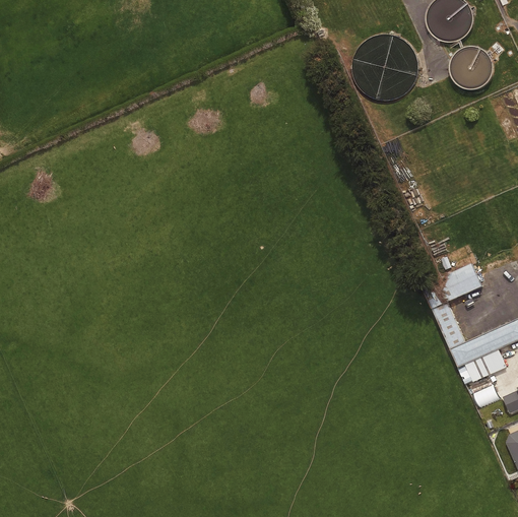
[(452,58),(450,68),(452,75),(456,81),(459,84),(465,87),(472,87),(479,86),(482,84),(489,79),(492,72),(492,65),(489,55),(483,50),(476,47),(466,47),(460,37),(465,33),(470,25),(471,17),(470,9),(467,2),(465,0),(433,0),(429,4),(426,11),(426,15),(427,23),(431,30),(433,34),(436,37),(444,40),(452,40),(456,39),(461,49),(456,52),(452,58)]
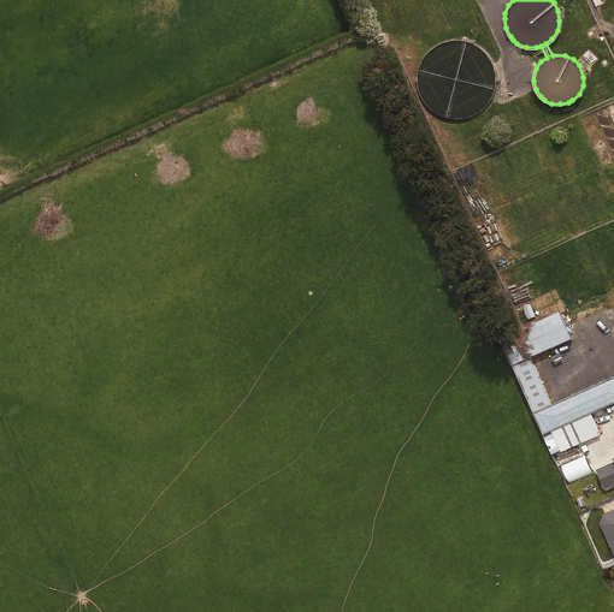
[(574,338),(562,312),(505,337),(517,363),(574,338)]
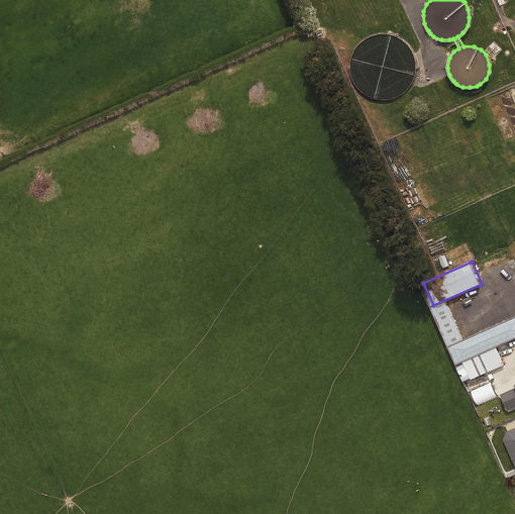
[(514,337),(514,316),(450,346),(458,364),(514,337)]
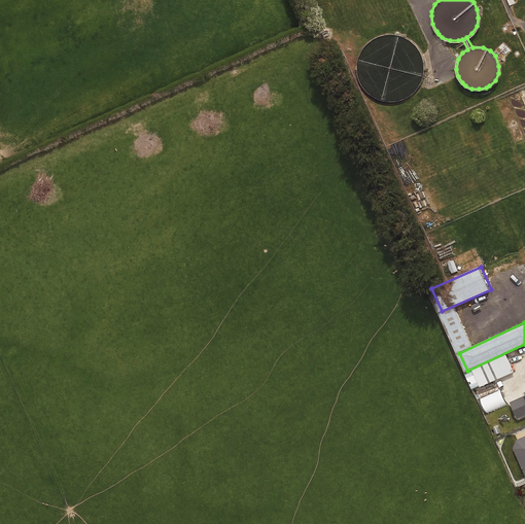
[(524,385),(521,387),(522,391),(506,398),(515,415),(524,410),(524,385)]
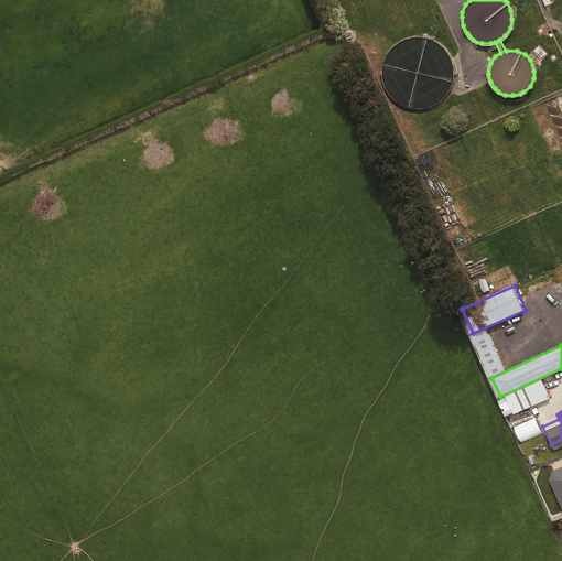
[(561,508),(561,461),(550,466),(547,476),(561,509),(561,508)]
